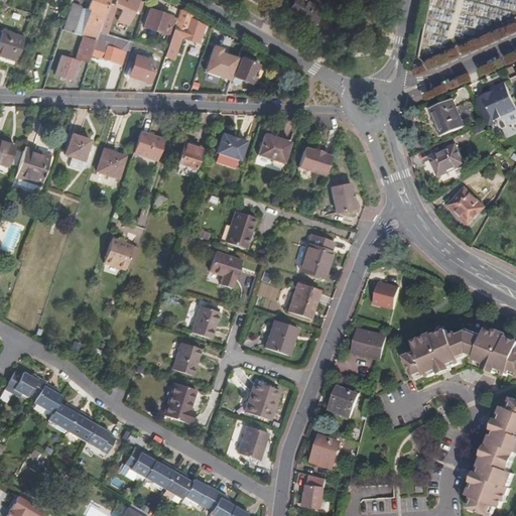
[(99,33),(108,4),(109,0),(88,0),(87,3),(90,4),(87,11),(90,12),(81,38),(83,38),(96,42),(99,33)]
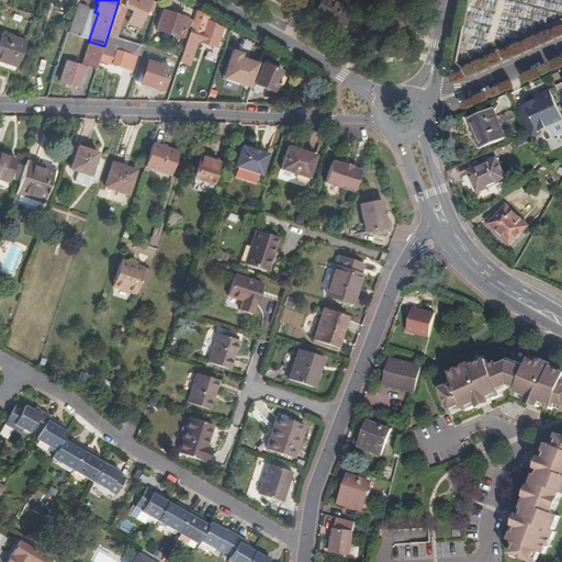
[(108,36),(115,38),(125,8),(146,15),(152,0),(126,0),(124,7),(117,4),(108,36)]
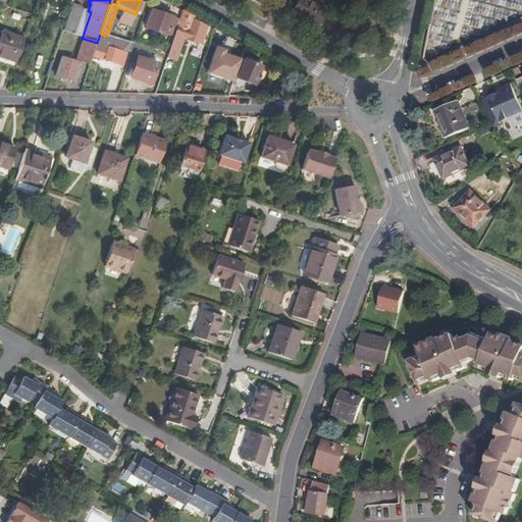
[(312,7),(314,3),(316,0),(300,0),(292,14),(317,29),(325,14),(318,10),(312,7)]
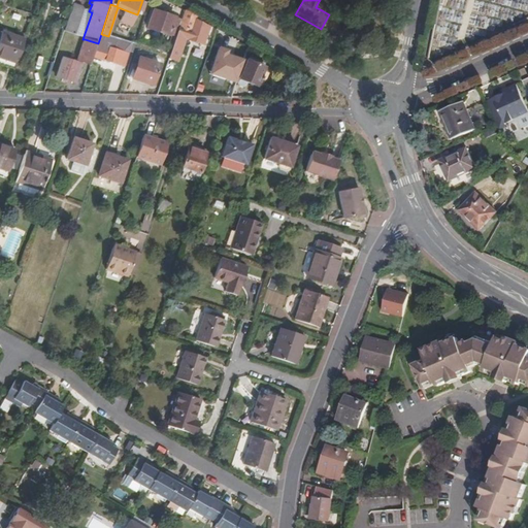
[(73,36),(83,10),(72,6),(63,33),(73,36)]
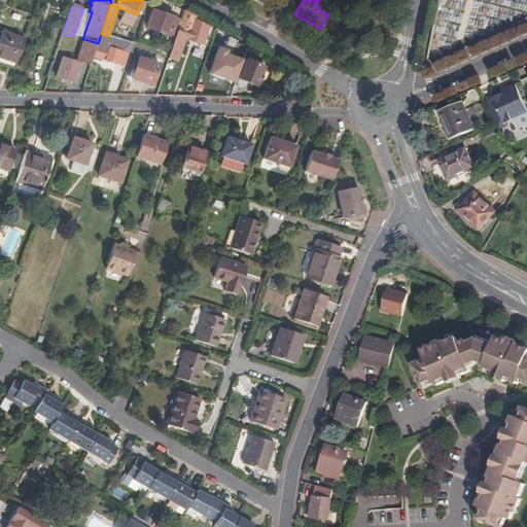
[(146,27),(175,37),(180,20),(152,9),(146,27)]
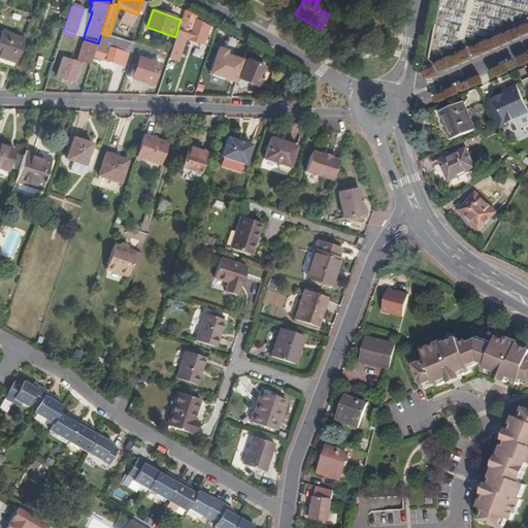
[(89,11),(83,10),(73,36),(83,39),(92,12),(89,11)]
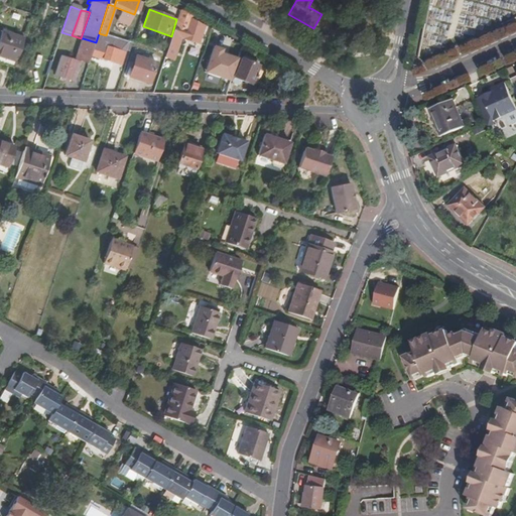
[(165,53),(164,56),(175,59),(181,38),(198,43),(204,26),(178,13),(176,19),(171,36),(165,53)]
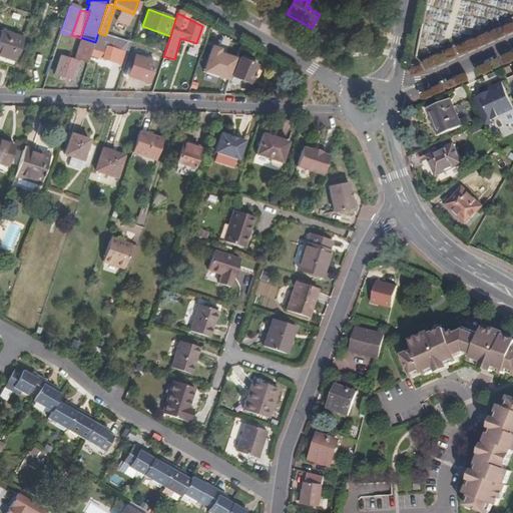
[(0,57),(8,60),(16,63),(24,39),(2,32),(0,36),(0,57)]
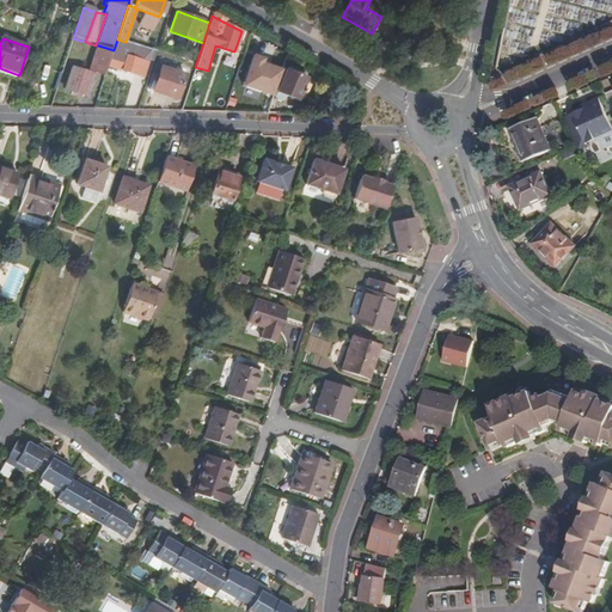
[(114,50),(108,66),(144,78),(152,50),(139,47),(135,60),(120,55),(122,50),(132,53),(134,46),(126,42),(117,40),(114,50)]
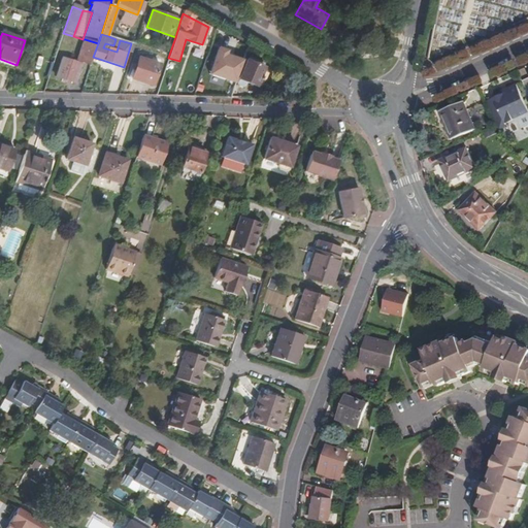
[(98,43),(85,39),(77,62),(81,63),(90,66),(93,57),(98,43)]
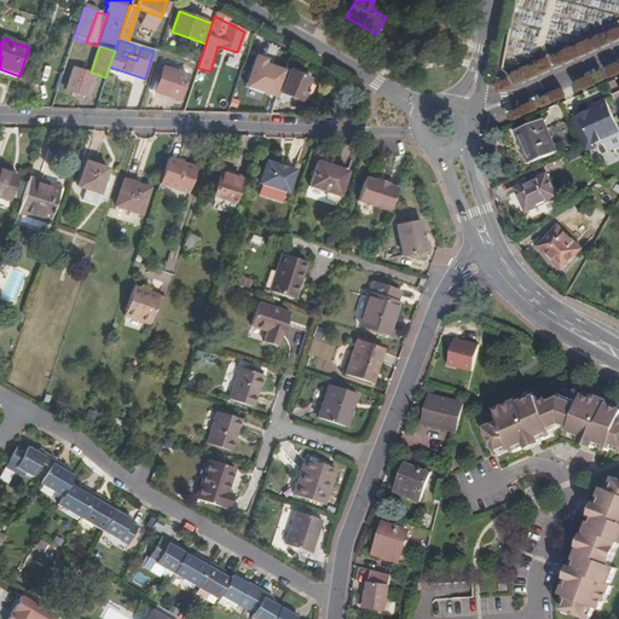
[(278,64),(255,56),(250,69),(275,77),(278,64)]
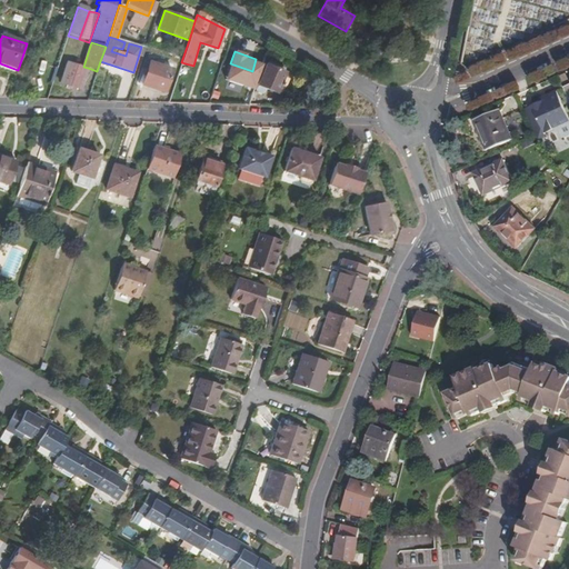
[(80,90),(87,71),(67,63),(60,85),(80,90)]
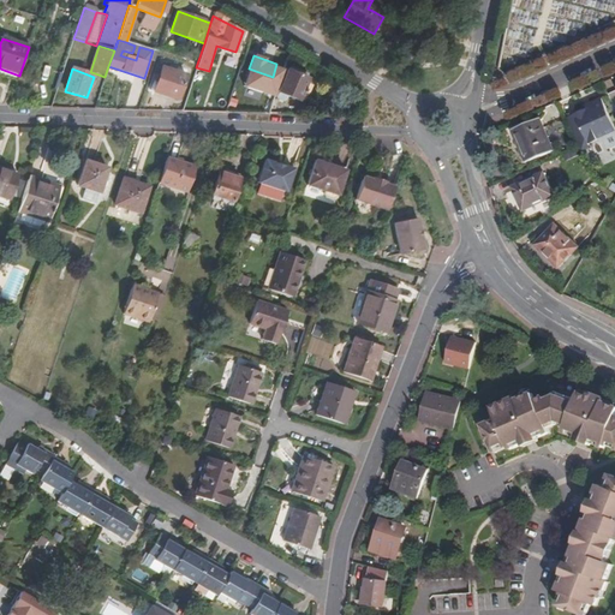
[(162,69),(155,93),(179,100),(186,77),(162,69)]
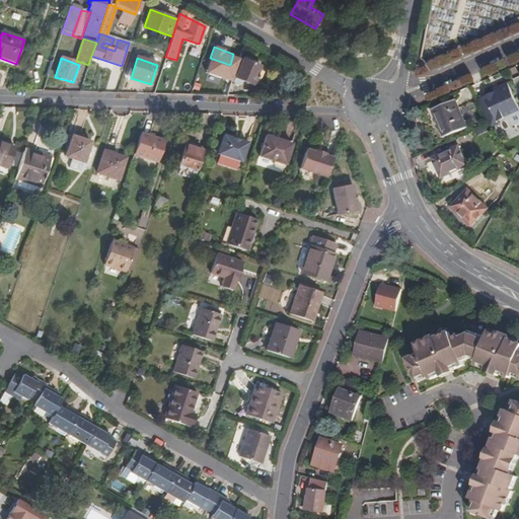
[(242,59),(234,77),(249,85),(257,66),(242,59)]
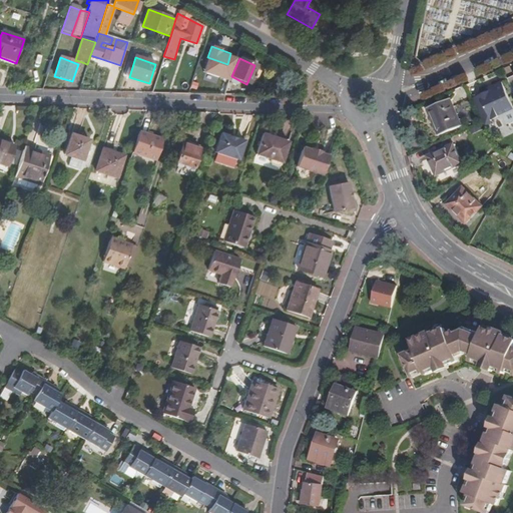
[(16,63),(8,60),(6,66),(14,68),(16,63)]
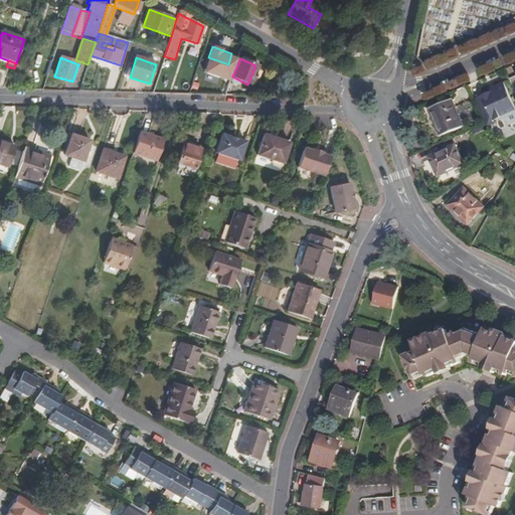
[(81,84),(88,64),(79,61),(78,64),(72,81),(81,84)]
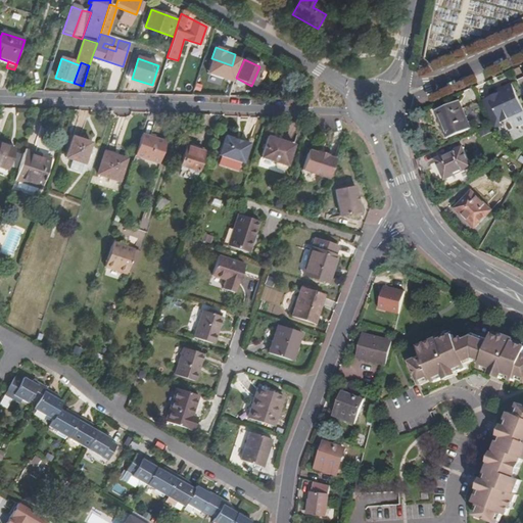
[(483,102),(492,125),(501,121),(502,123),(506,121),(517,124),(519,117),(522,114),(522,106),(514,85),(506,89),(507,91),(506,94),(501,96),(497,94),(490,98),(490,99),(483,102)]
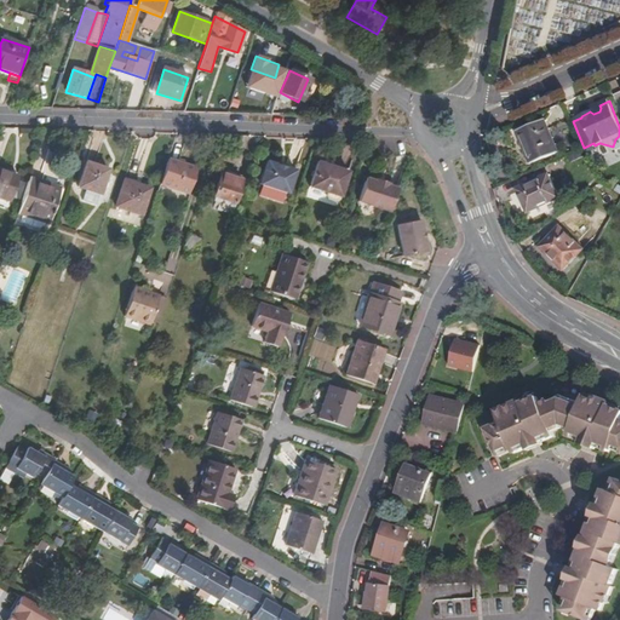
[(533,165),(561,153),(546,122),(520,135),(533,165)]
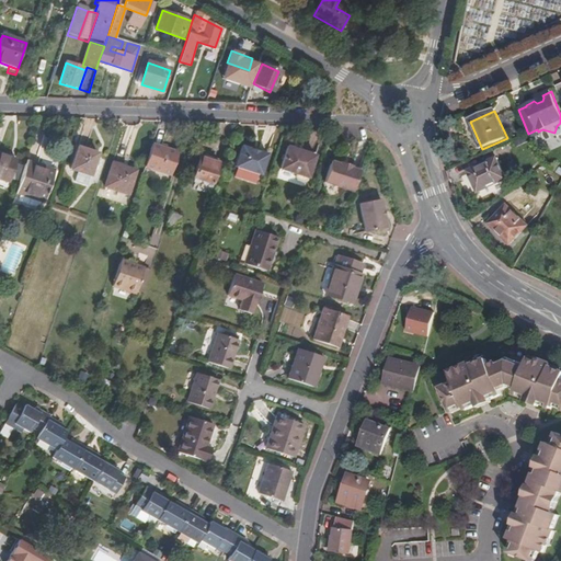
[(178,155),(151,146),(144,170),(170,179),(178,155)]
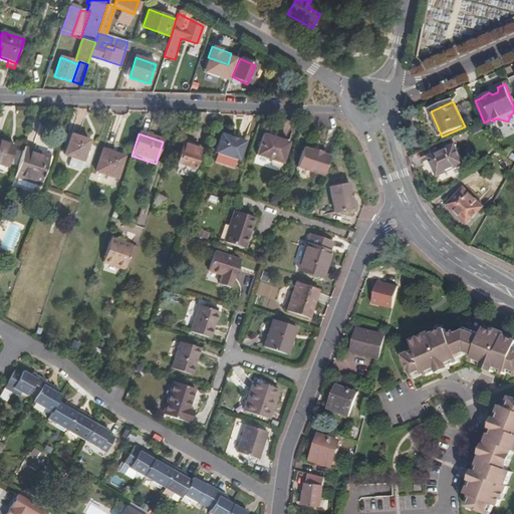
[(236,139),(230,137),(221,134),(215,153),(238,161),(245,142),(236,139)]
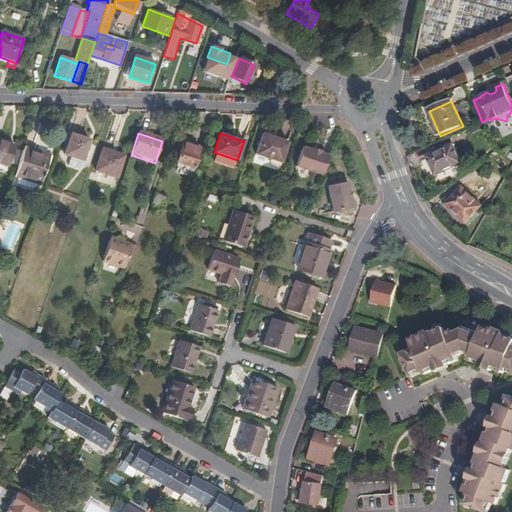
[(275,139),(270,137),(260,134),(253,155),(267,159),(268,164),(276,167),(279,164),(286,142),(275,139)]
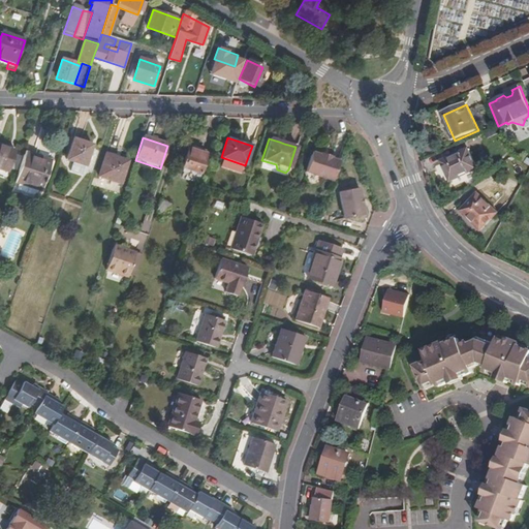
[(84,167),(86,161),(89,154),(91,146),(73,139),(66,161),(72,163),(84,167)]
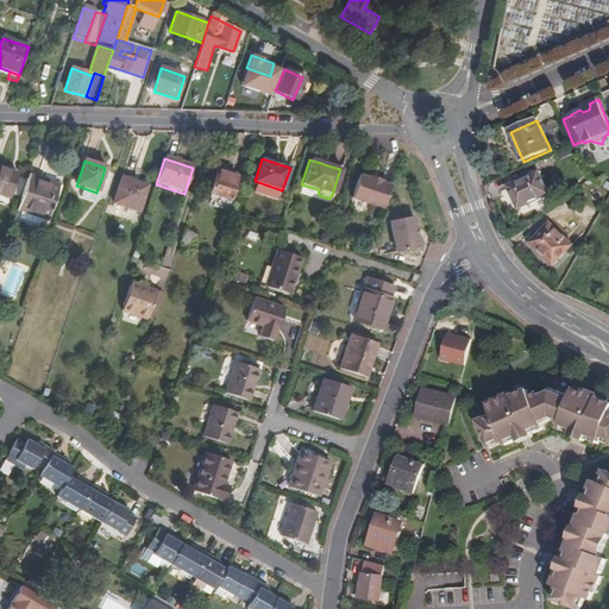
[(0,163),(0,196),(8,200),(19,170),(0,163)]
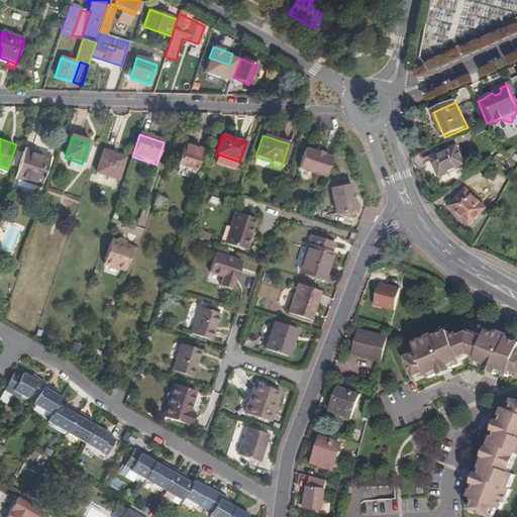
[(177,165),(194,171),(201,151),(184,145),(177,165)]
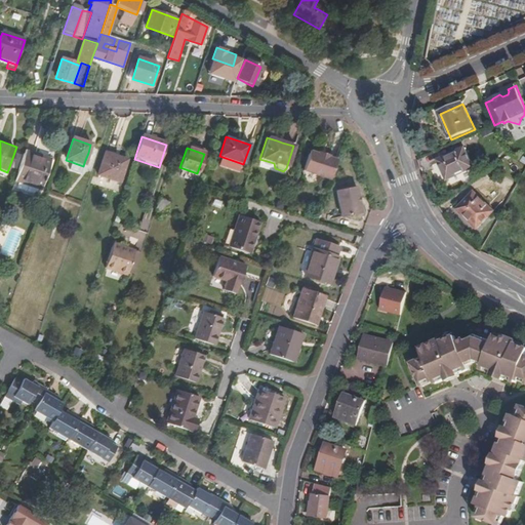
[(449,182),(476,169),(468,149),(440,160),(449,182)]
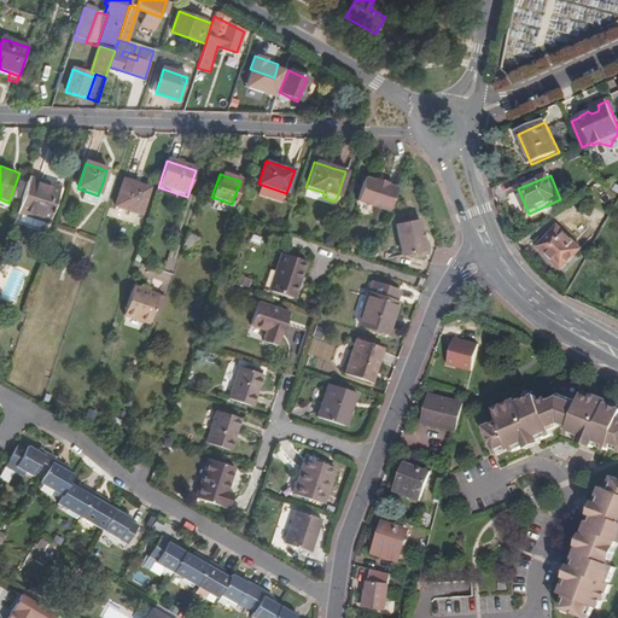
[(356,202),(388,211),(395,188),(386,186),(388,184),(374,179),(373,181),(363,179),(356,202)]
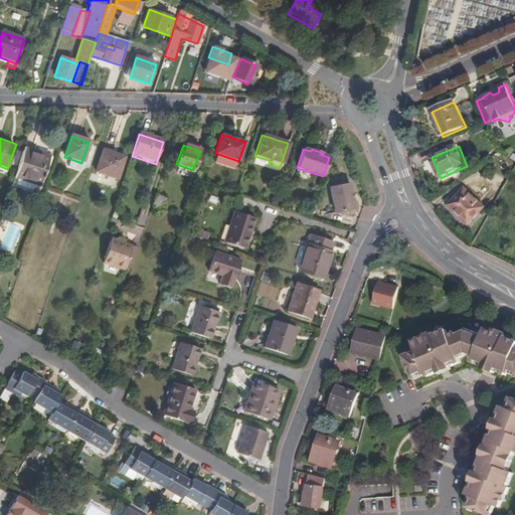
[(97,172),(117,179),(124,158),(104,151),(97,172)]
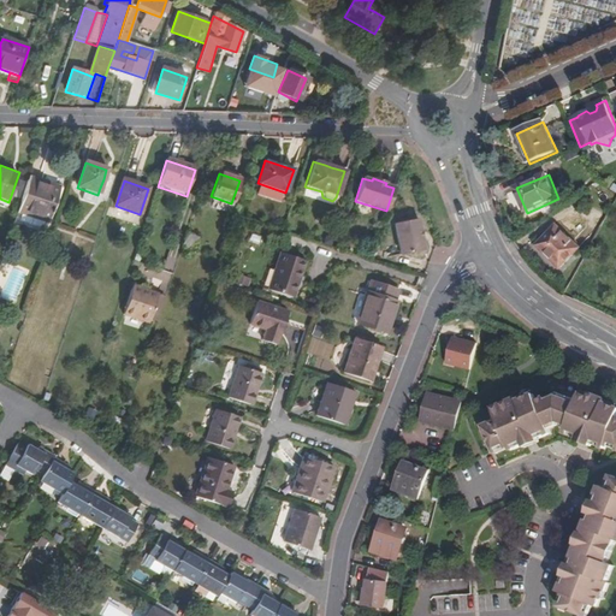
[(51,189),(27,182),(17,212),(46,221),(52,202),(47,201),(51,189)]
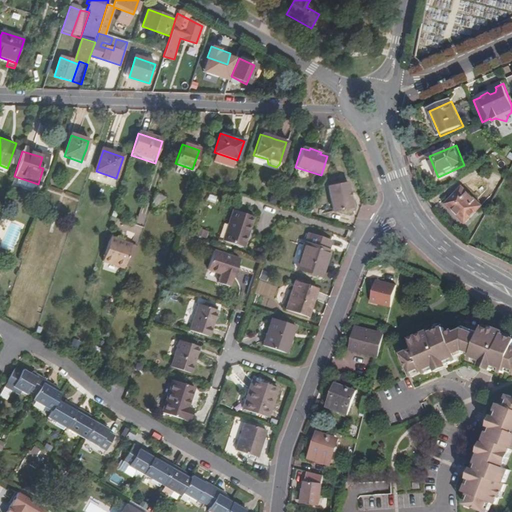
[(81,162),(70,158),(67,167),(78,170),(81,162)]
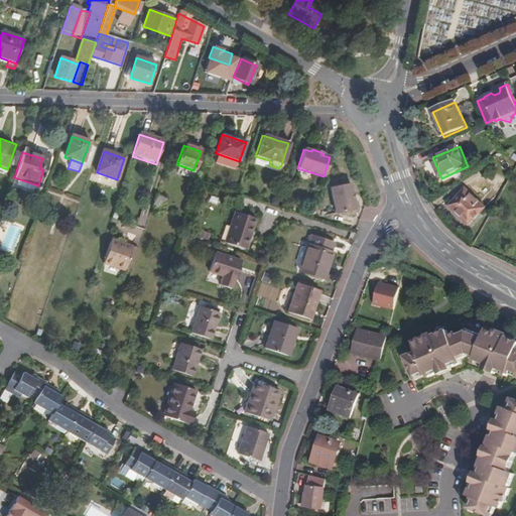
[(351,183),(332,187),(336,214),(357,211),(351,183)]
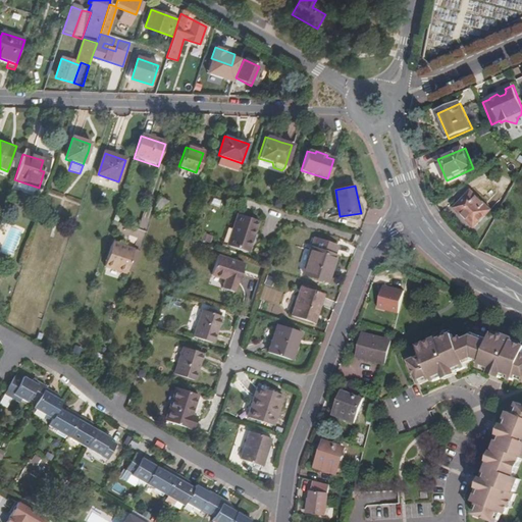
[(455,209),(476,227),(491,208),(469,191),(455,209)]
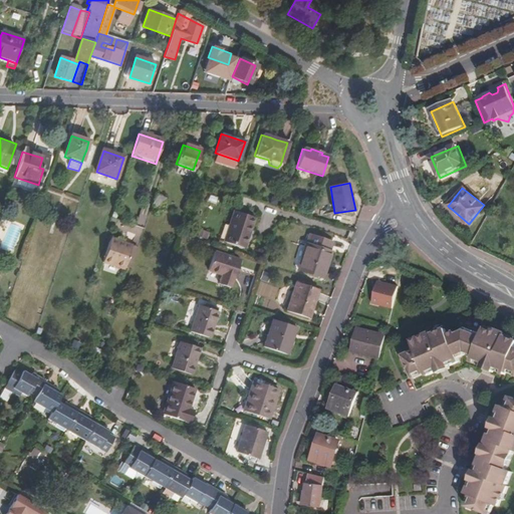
[(156,195),(151,207),(160,210),(165,198),(156,195)]
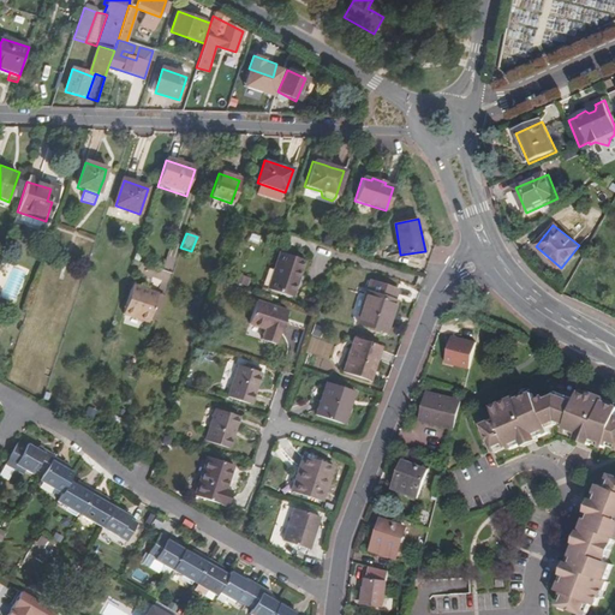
[(292,298),(298,279),(294,278),(300,260),(280,254),(268,291),(292,298)]
